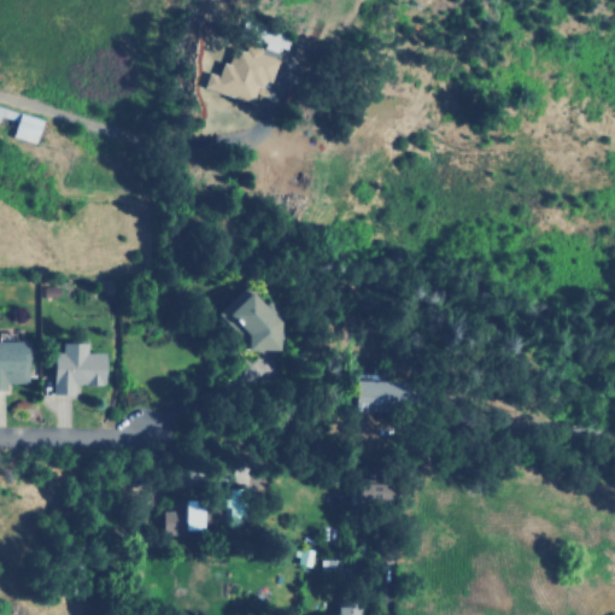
[(206,91),(257,105),(262,87),(271,91),(281,58),(250,50),(238,46),(232,65),(227,64),(223,76),(211,74),(206,91)]
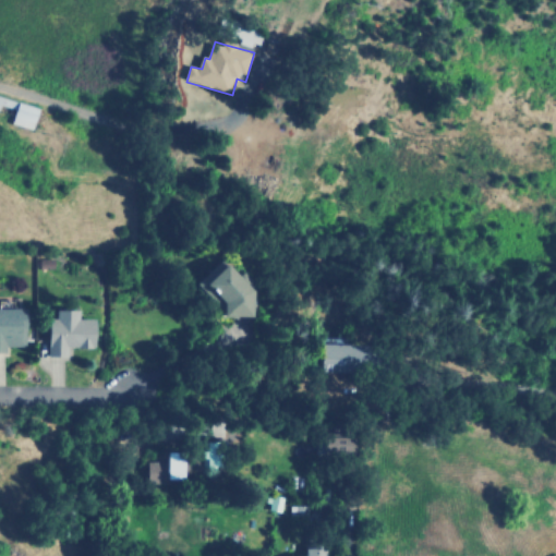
[(34,131),(40,109),(20,104),(13,124),(34,131)]
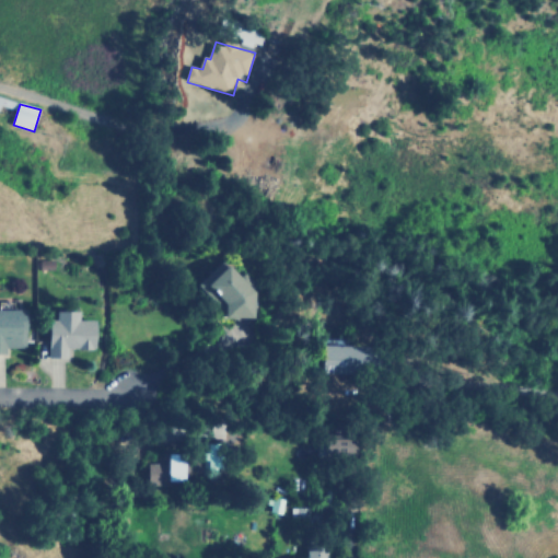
[(224,317),(255,320),(256,286),(235,285),(236,268),(218,267),(217,289),(227,290),(224,317)]
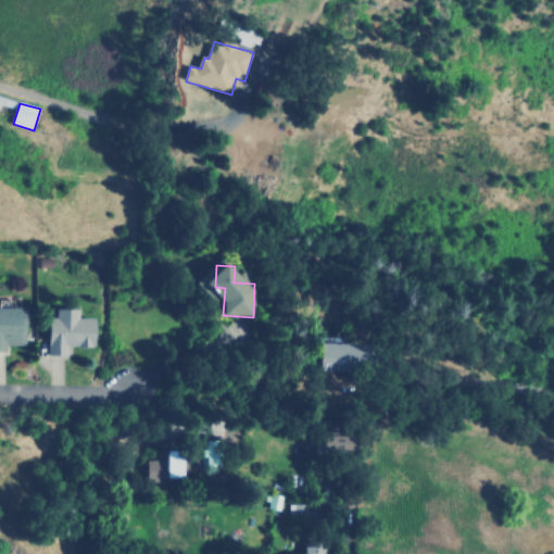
[(0,307),(0,352),(8,352),(8,347),(29,347),(28,307),(0,307)]
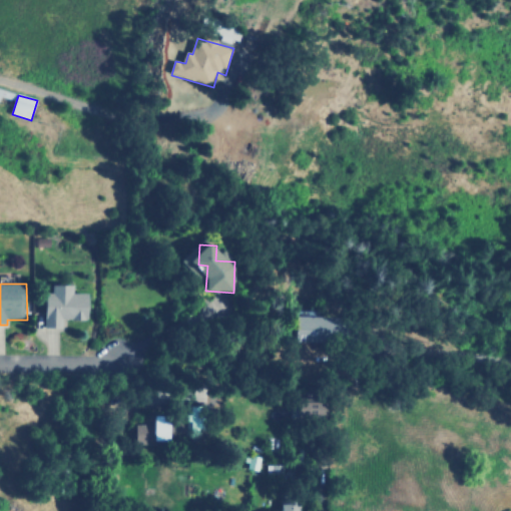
[(63,321),(91,321),(91,293),(75,293),(75,285),(54,285),(54,293),(46,293),(46,329),(63,329),(63,321)]
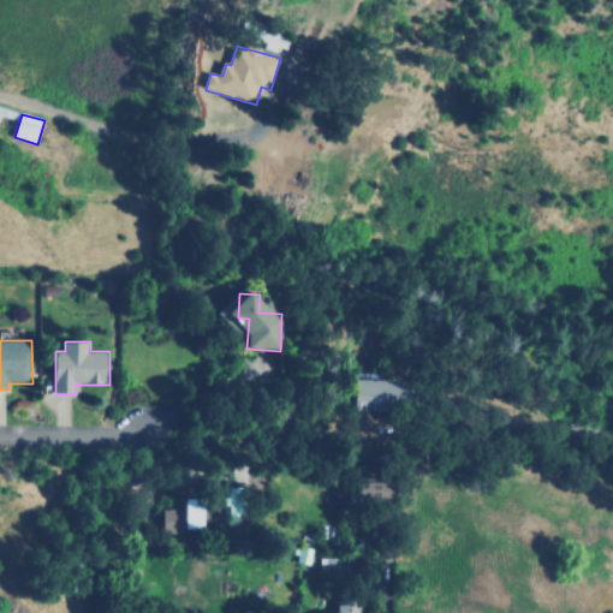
[(356,410),(403,411),(403,381),(357,380),(356,410)]
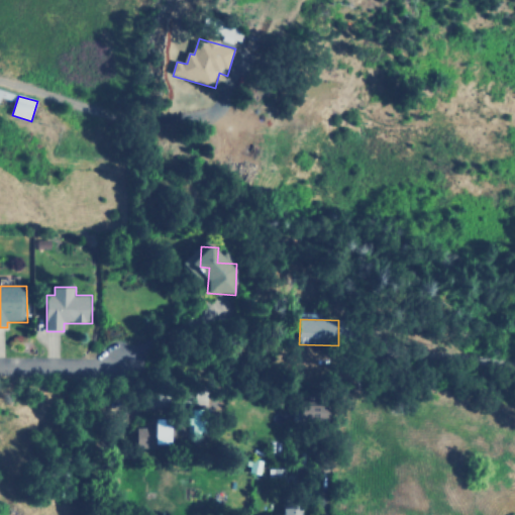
[(194,433),(206,433),(205,410),(194,410),(194,433)]
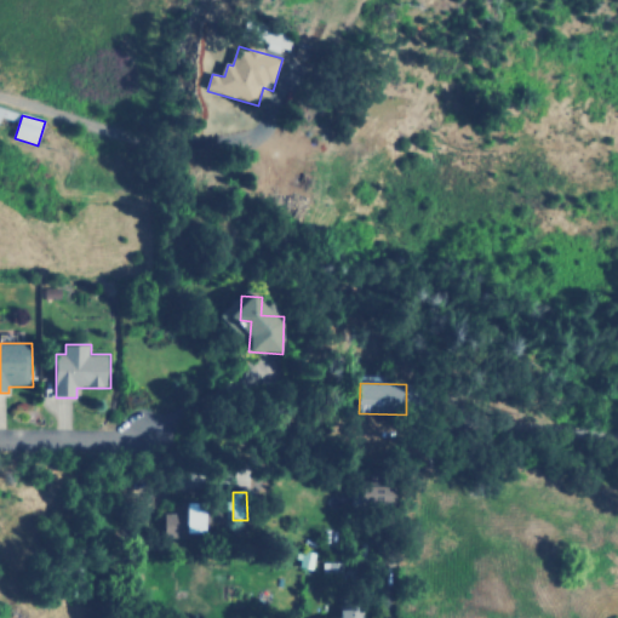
[(209,532),(209,513),(196,511),(196,504),(189,504),(189,532),(209,532)]
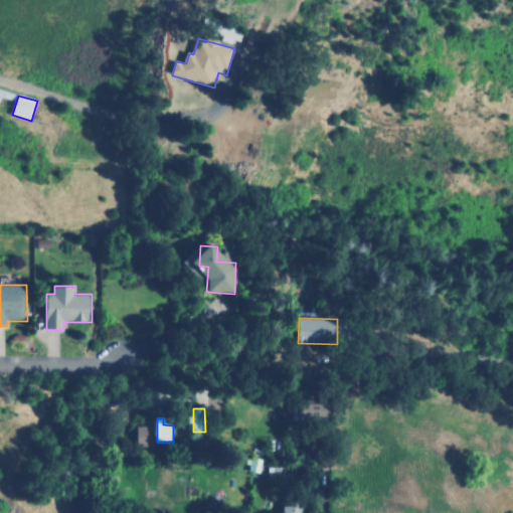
[(136,426),(137,449),(156,448),(155,425),(136,426)]
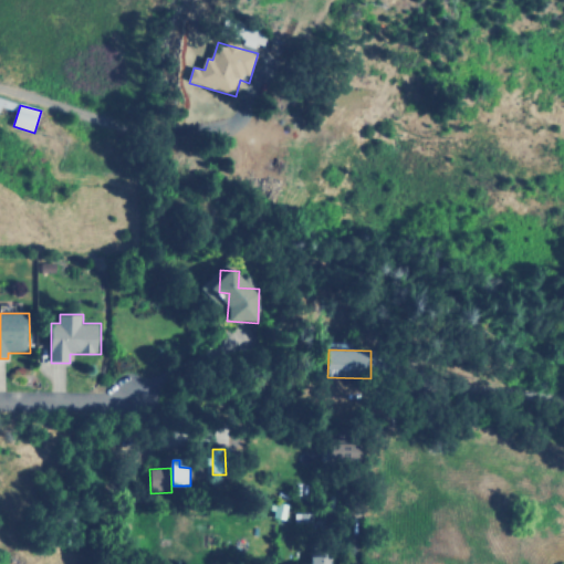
[(333,563),(333,551),(313,551),(313,563),(333,563)]
